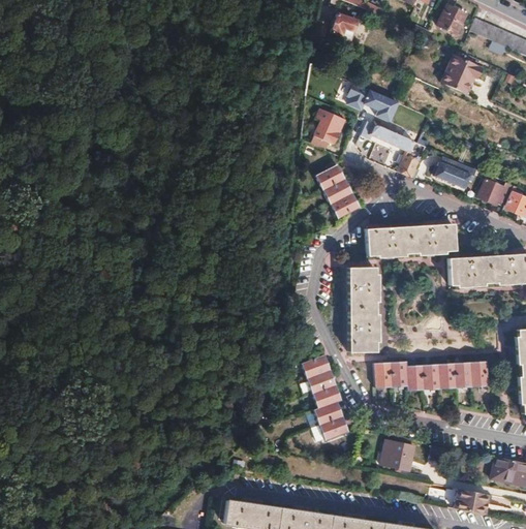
[(367,3),(364,9),(371,12),(378,16),(381,9),(371,5),(367,3)]
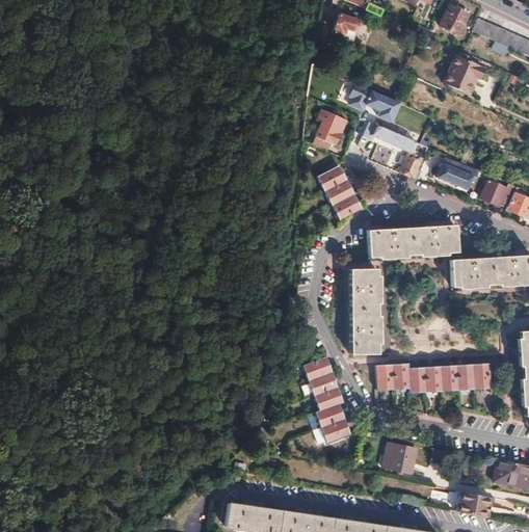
[(451,5),(442,26),(460,35),(471,15),(451,5)]
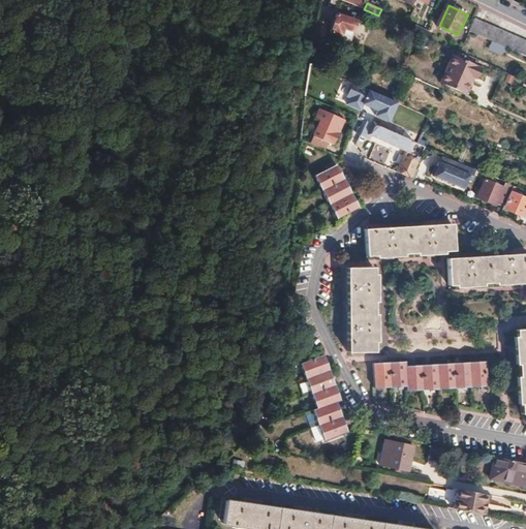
[(341,8),(334,26),(352,35),(361,18),(341,8)]
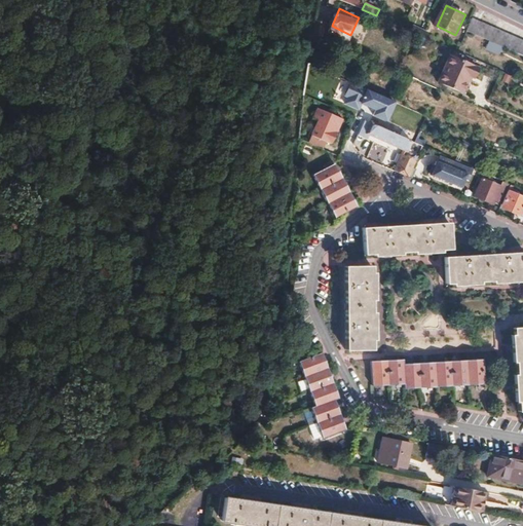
[(369,12),(365,20),(378,26),(382,19),(376,15),(369,12)]
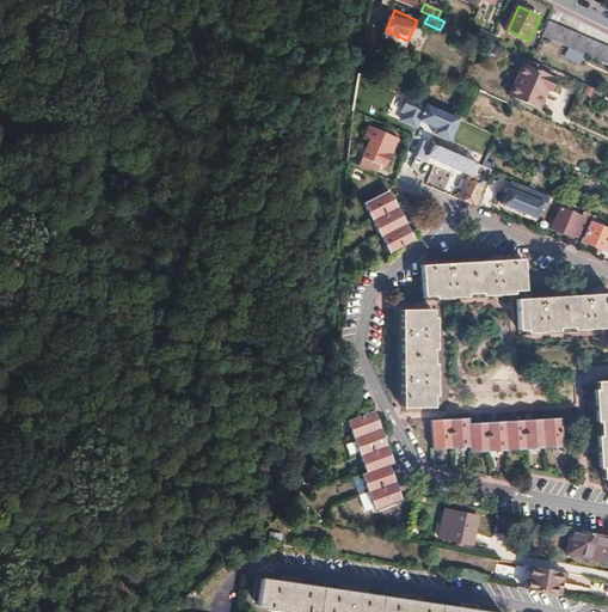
[(607,47),(551,20),(545,36),(607,63),(607,47)]
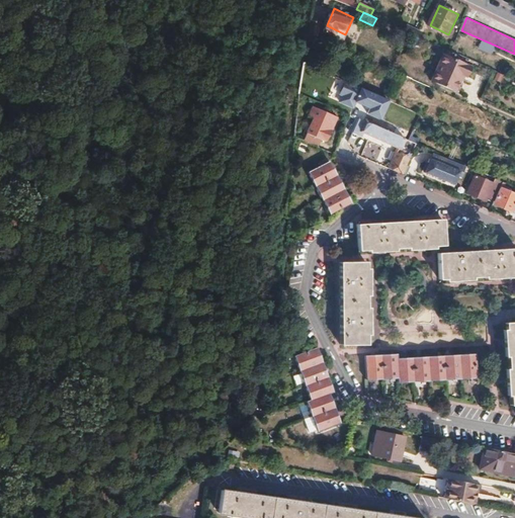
[(407,31),(416,34),(419,29),(410,25),(407,31)]
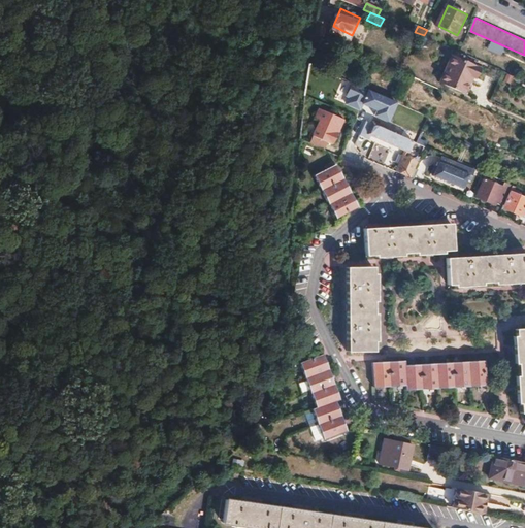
[(427,30),(424,35),(430,38),(432,32),(427,30)]
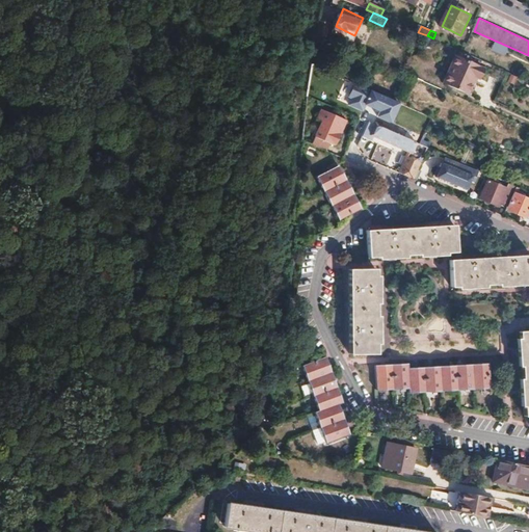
[(459,56),(447,83),(472,95),(479,78),(483,79),(487,69),(459,56)]
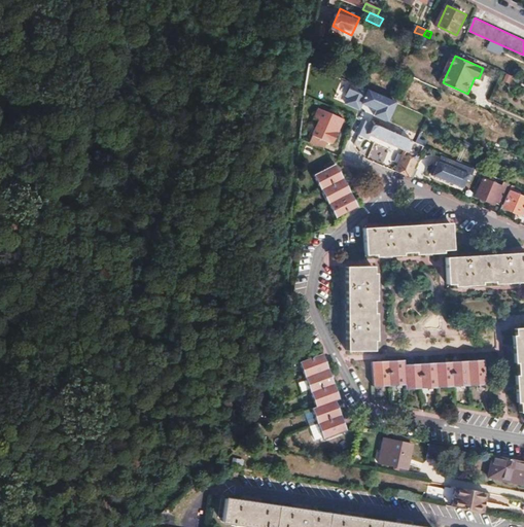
[(368,94),(353,86),(348,97),(351,98),(348,103),(362,110),(365,104),(380,111),(379,116),(393,119),(402,103),(371,89),(368,94)]
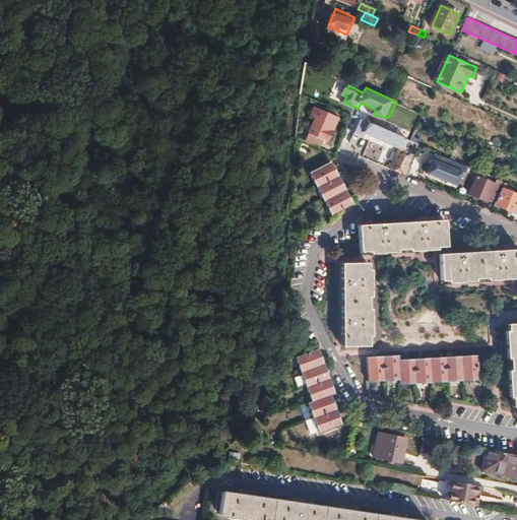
[(335,115),(315,107),(311,117),(315,119),(306,141),(321,147),(324,140),(329,142),(333,130),(330,128),(335,115)]
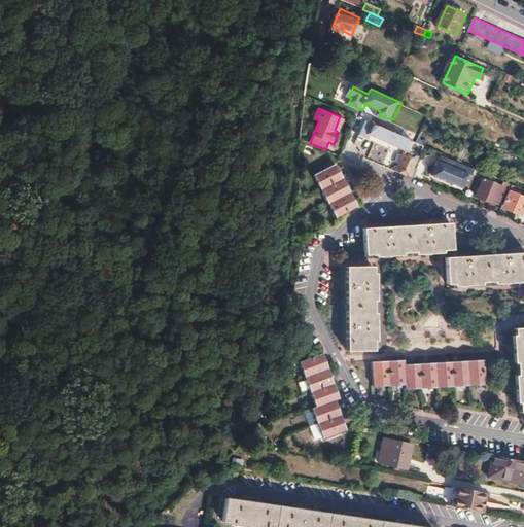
[(344,118),(340,116),(335,130),(338,132),(344,118)]
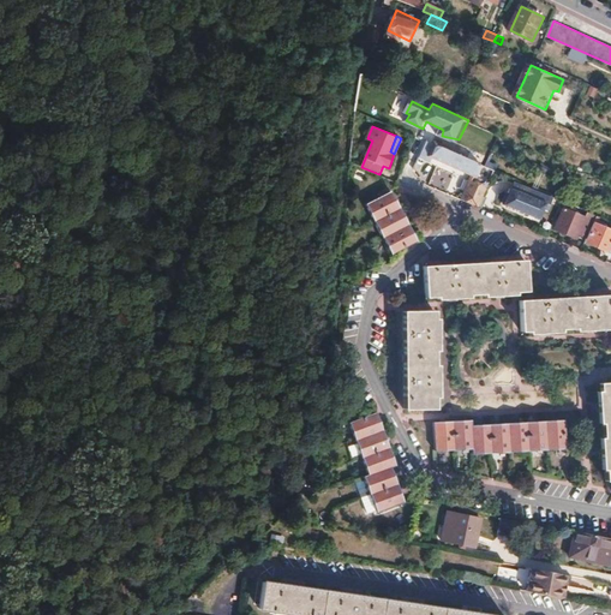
[(430,136),(427,141),(431,142),(472,160),(477,149),(453,138),(450,144),(430,136)]
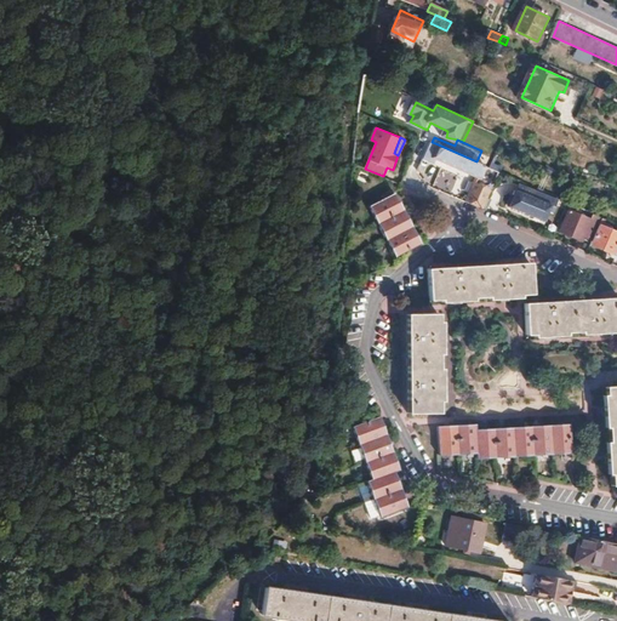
[(435,143),(430,154),(478,175),(483,177),(487,166),(476,161),(435,143)]
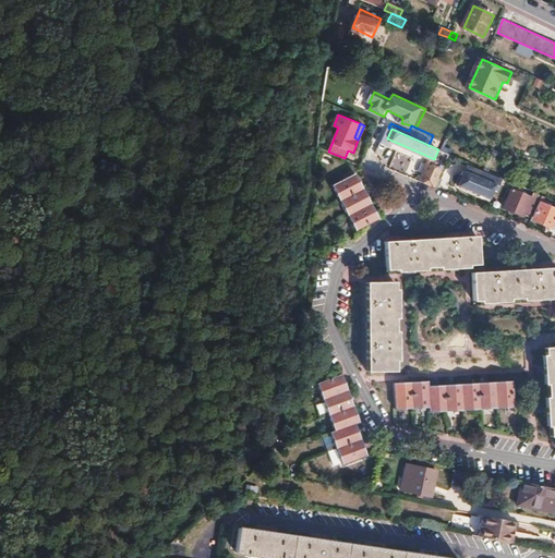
[(434,159),(430,157),(420,180),(437,187),(444,171),(431,166),(434,159)]
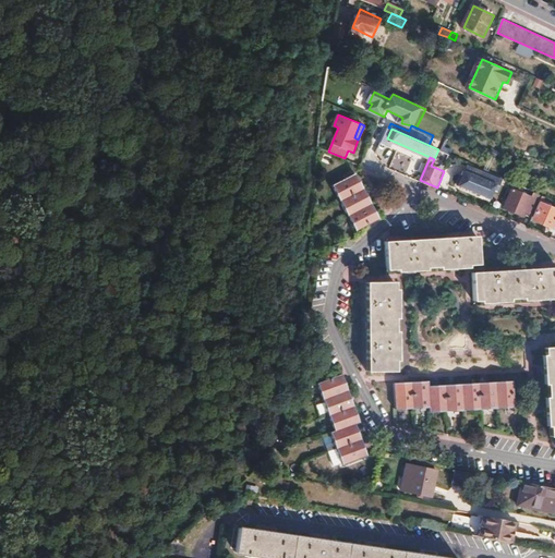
[(503,180),(468,166),(460,185),(492,199),(496,189),(498,190),(503,180)]
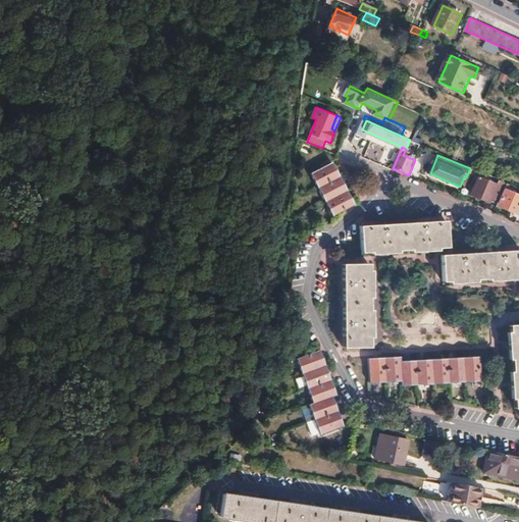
[(332,161),(311,172),(333,215),(355,204),(332,161)]
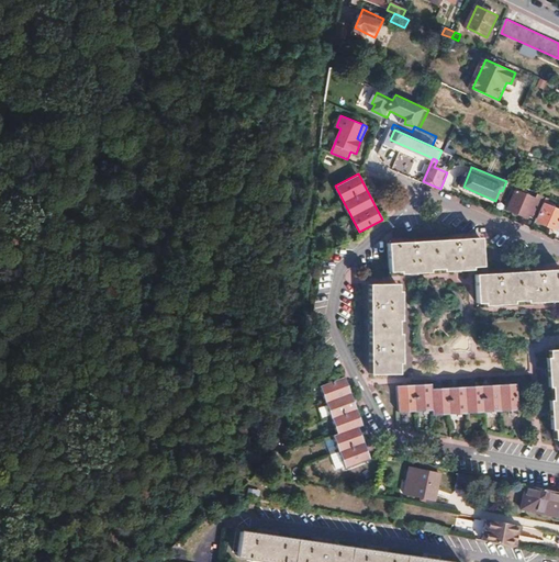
[(518,191),(510,209),(528,217),(530,213),(539,216),(547,197),(536,192),(534,198),(518,191)]
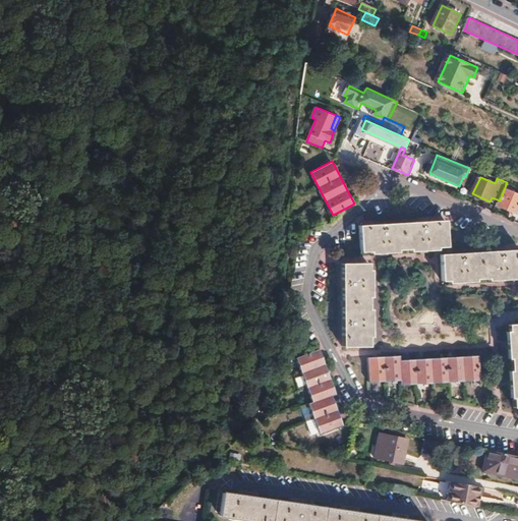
[(500,200),(498,205),(517,214),(517,193),(508,189),(510,183),(507,182),(500,200)]
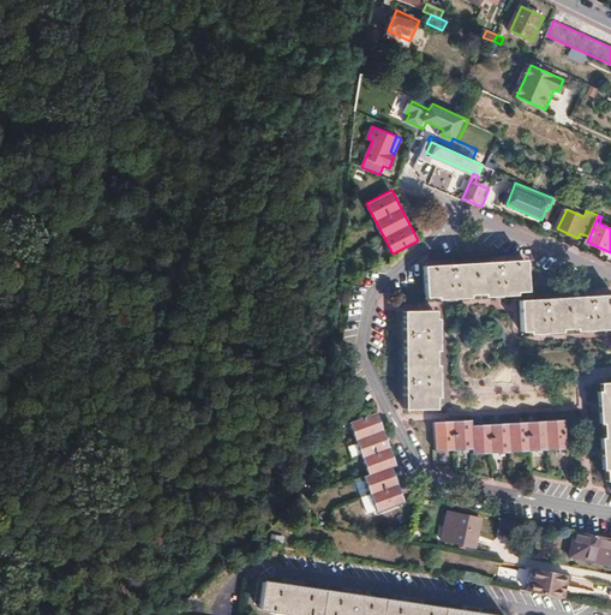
[(526,260),(425,266),(427,297),(529,291),(526,260)]
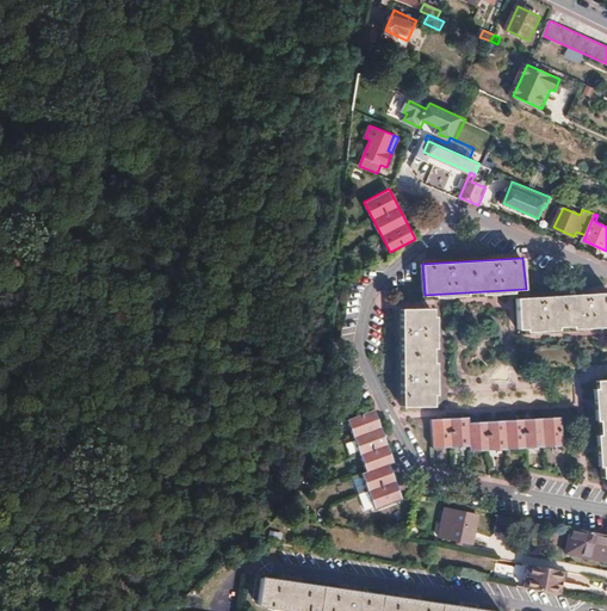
[(606,291),(518,297),(520,328),(606,323),(606,291)]
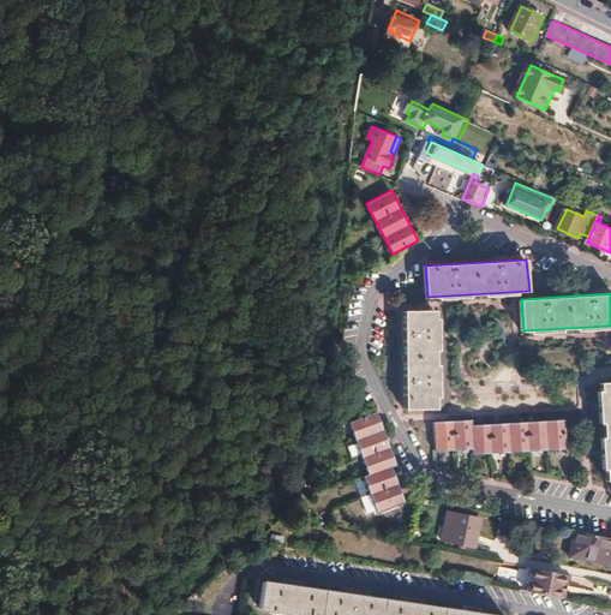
[(437,310),(405,310),(407,408),(438,407),(437,310)]
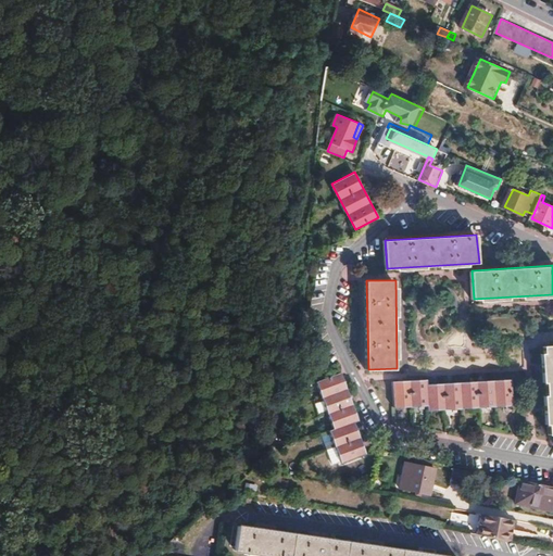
[(341,373),(318,381),(337,430),(332,431),(344,463),(367,454),(355,422),(360,421),(341,373)]
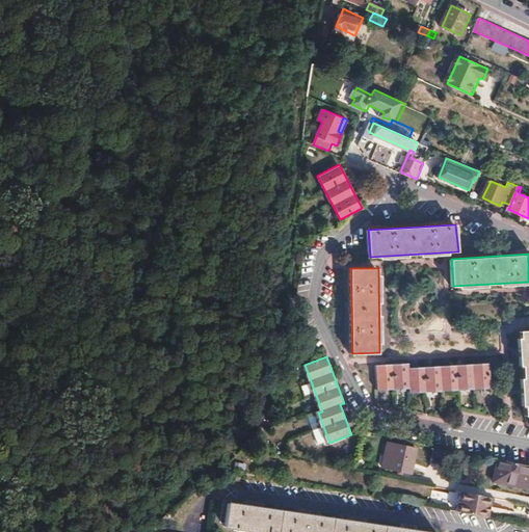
[(410,365),(377,367),(378,389),(412,387),(412,392),(492,387),(491,364),(410,369),(410,365)]
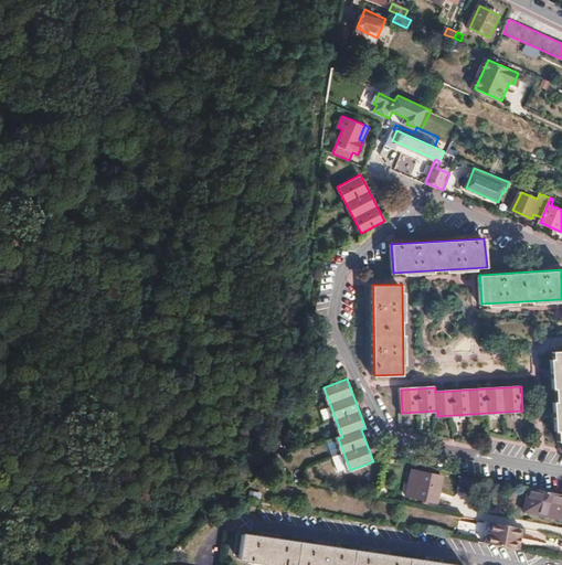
[(412,470),(407,496),(438,502),(444,477),(412,470)]
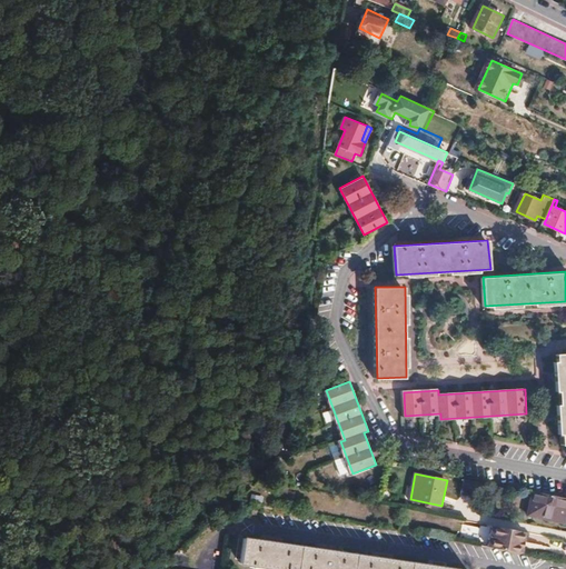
[(472,480),(468,495),(478,497),(480,481),(472,480)]
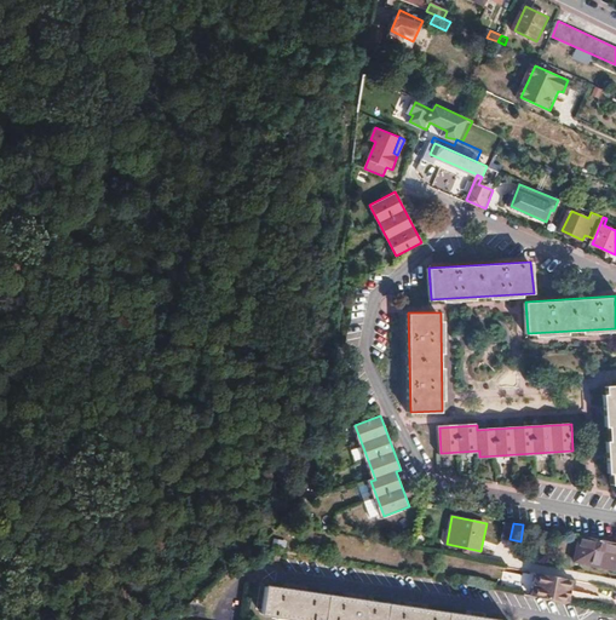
[(615,541),(582,535),(576,561),(615,569),(615,541)]
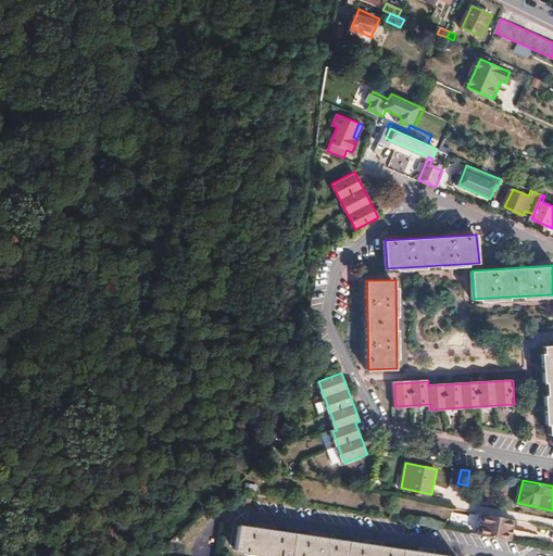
[(481,514),(478,534),(512,540),(513,534),(510,534),(511,529),(514,529),(515,520),(481,514)]
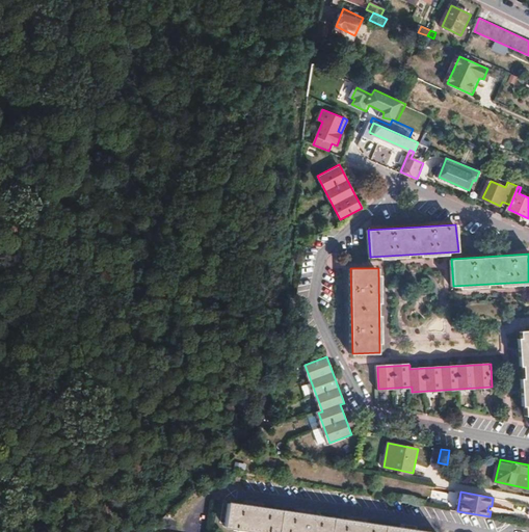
[(426,531),(230,503),(227,526),(266,531),(426,531)]
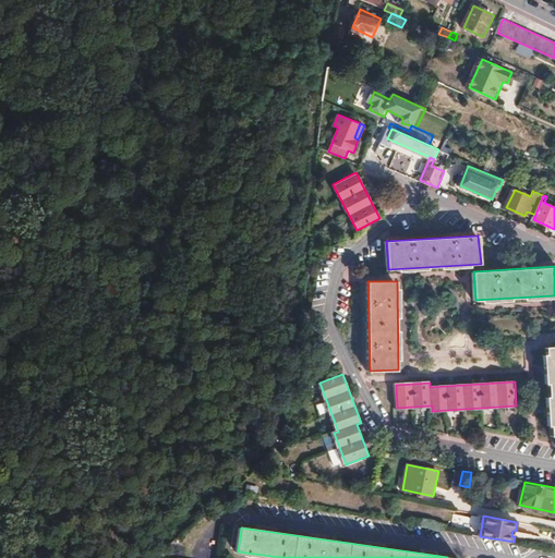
All buildings are outlined.
